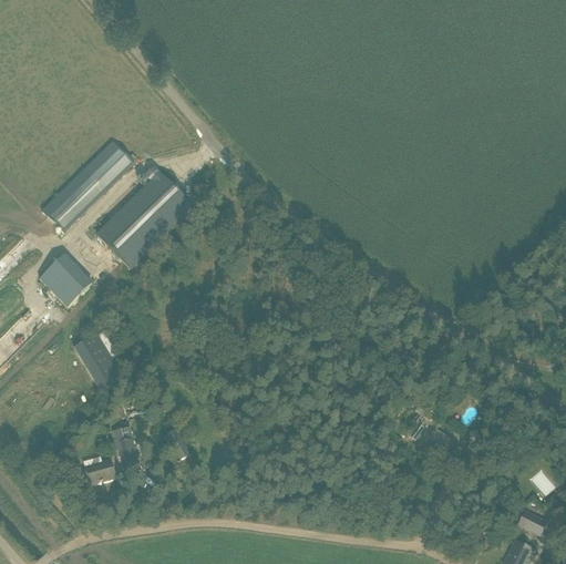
[(43,211),(64,233),(135,164),(113,142),(43,211)]
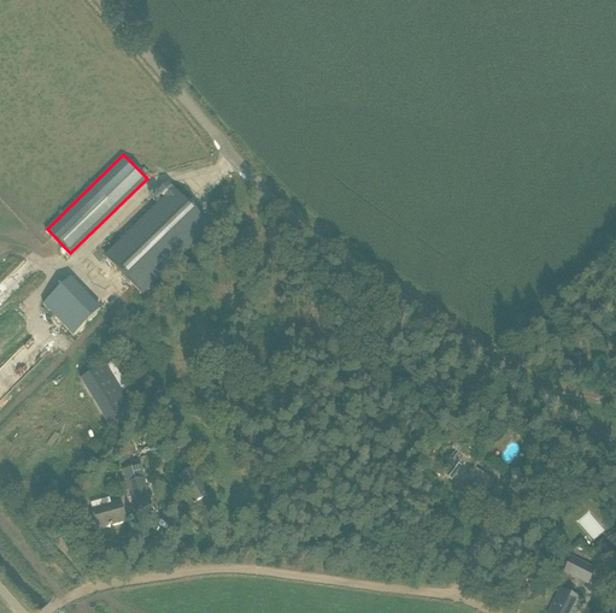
[(142,289),(201,233),(206,239),(216,229),(169,181),(159,189),(168,199),(111,254),(142,289)]
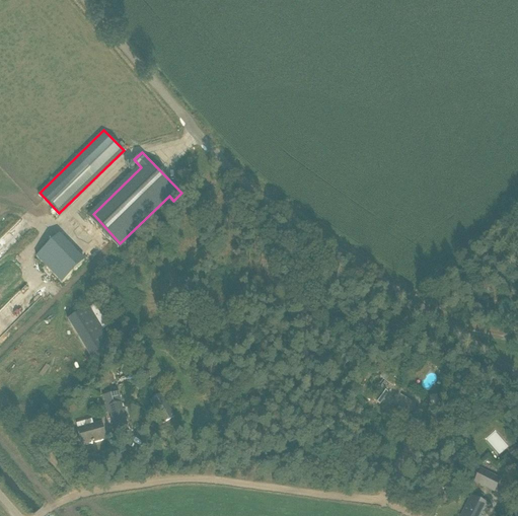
[(89,213),(98,205),(94,200),(84,208),(89,213)]
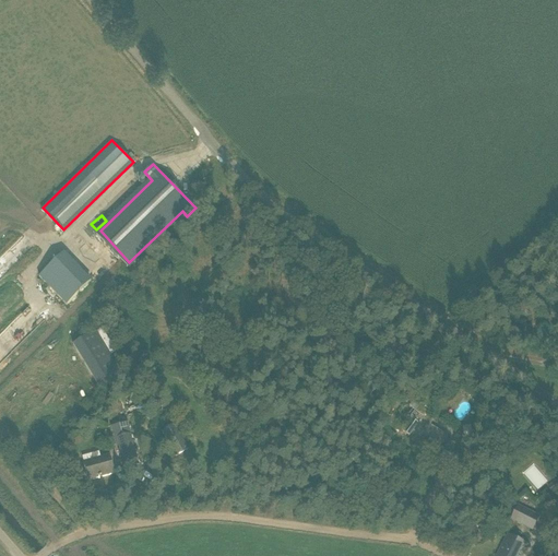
[(0,256),(0,272),(20,255),(11,246),(0,256)]
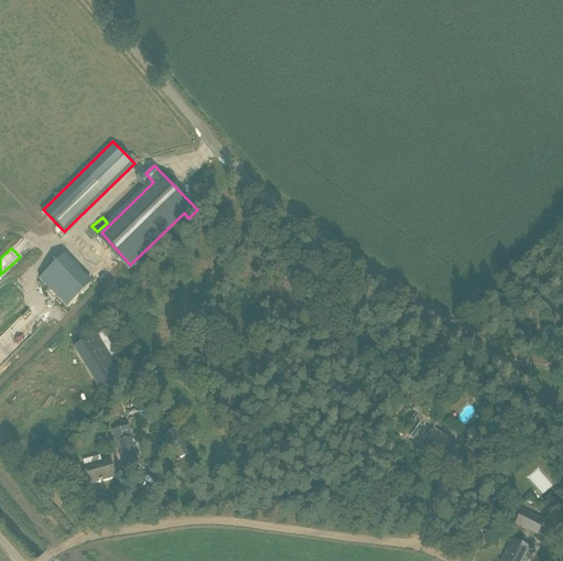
[(42,277),(68,306),(96,281),(69,251),(42,277)]
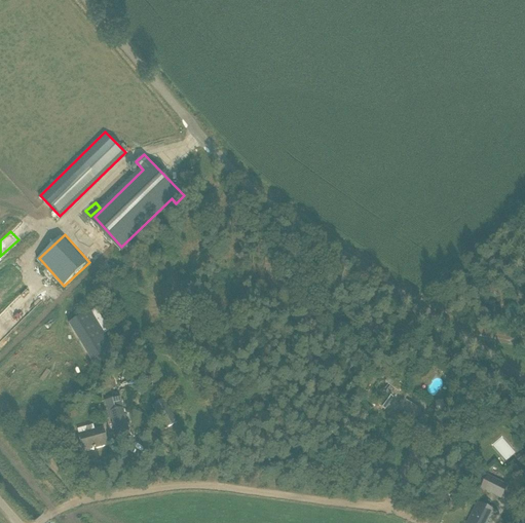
[(19,295),(24,300),(32,292),(27,287),(19,295)]
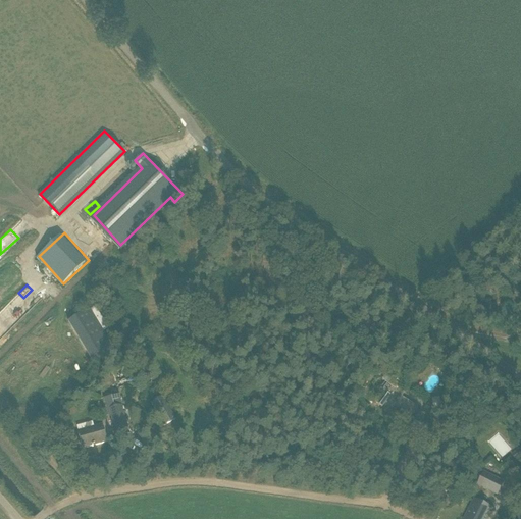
[(69,319),(96,363),(116,350),(90,307),(69,319)]
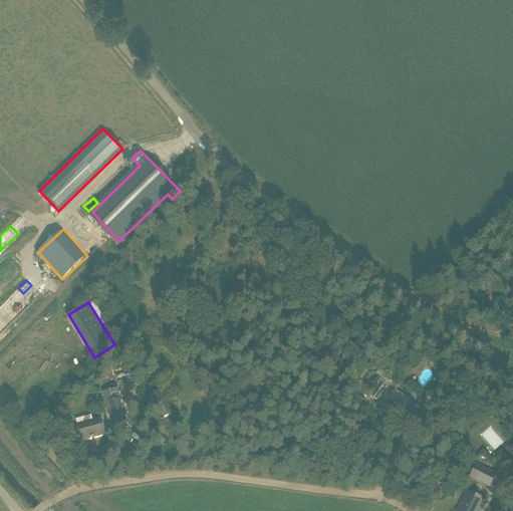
[(412,400),(396,388),(407,372),(387,358),(377,370),(385,375),(371,394),(377,398),(381,393),(388,397),(390,395),(406,407),(412,400)]
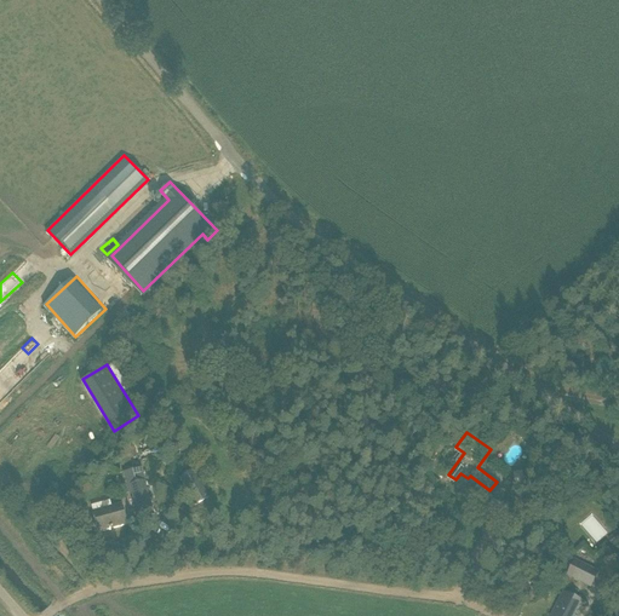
[(129,481),(147,475),(143,462),(125,468),(129,481)]
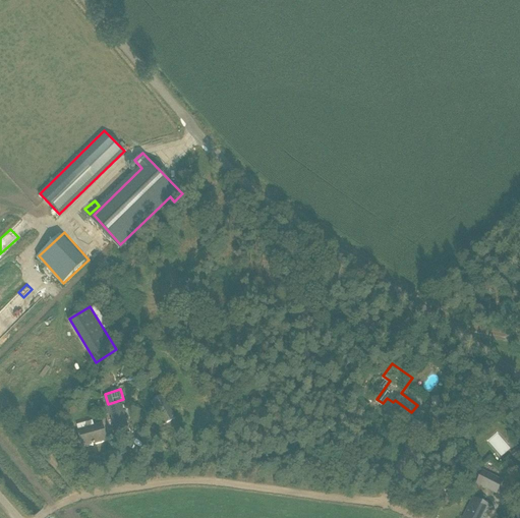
[(163,394),(152,400),(165,422),(175,416),(163,394)]
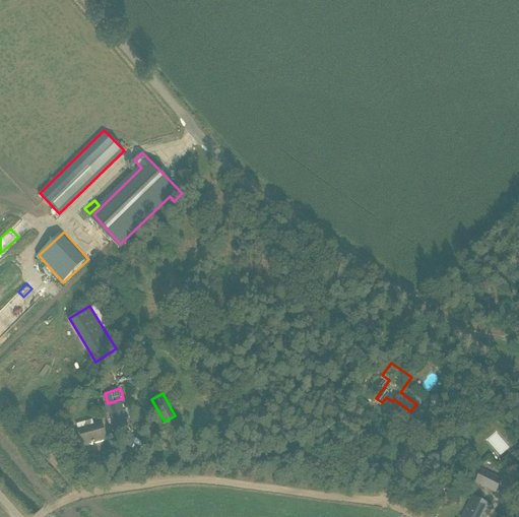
[(128,427),(122,401),(111,404),(116,429),(128,427)]
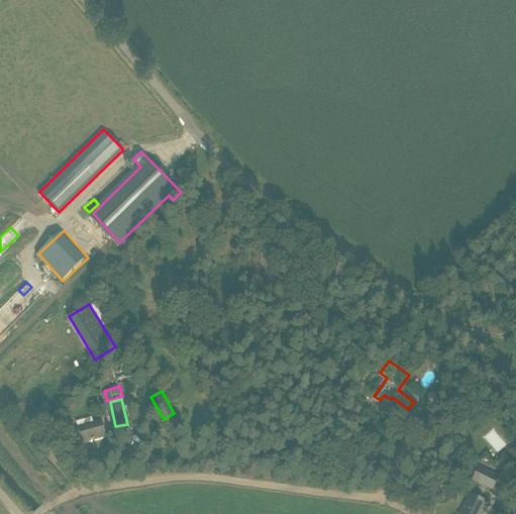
[(102,419),(94,421),(92,415),(77,419),(78,425),(83,441),(106,435),(102,419)]
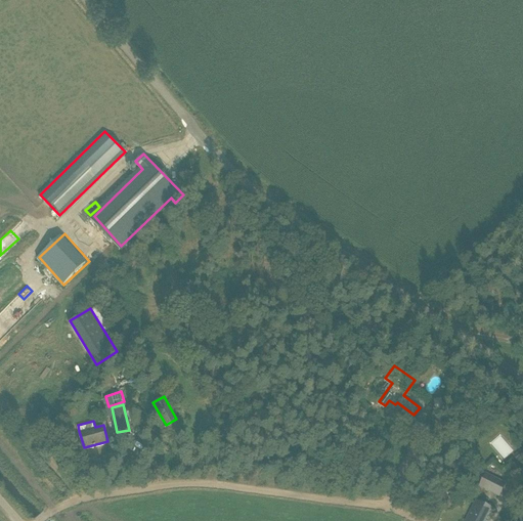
[(420,439),(427,429),(417,422),(409,432),(420,439)]
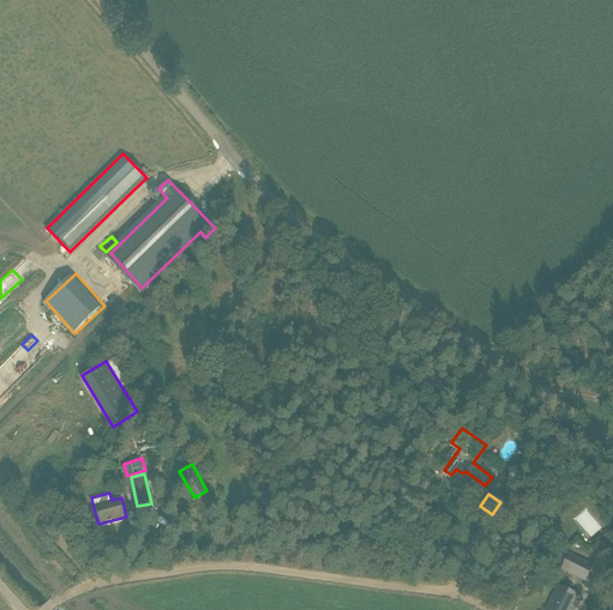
[(587,505),(575,515),(592,533),(604,523),(587,505)]
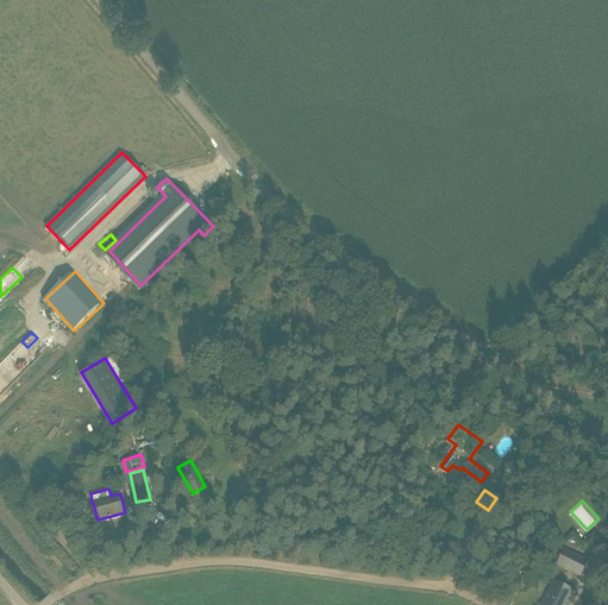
[(582,573),(588,560),(565,549),(559,562),(582,573)]
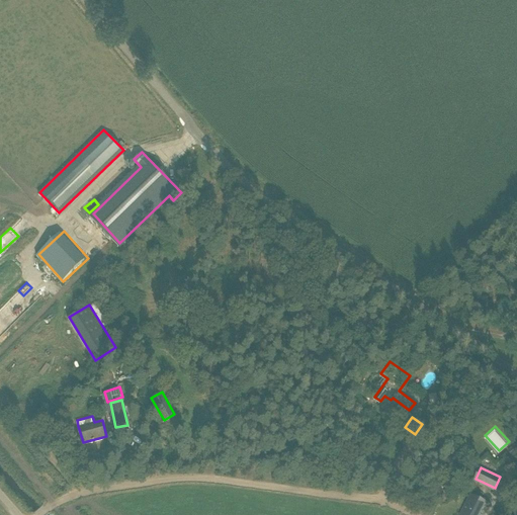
[(483,514),(490,502),(474,494),(470,501),(469,500),(461,514),(483,514)]
